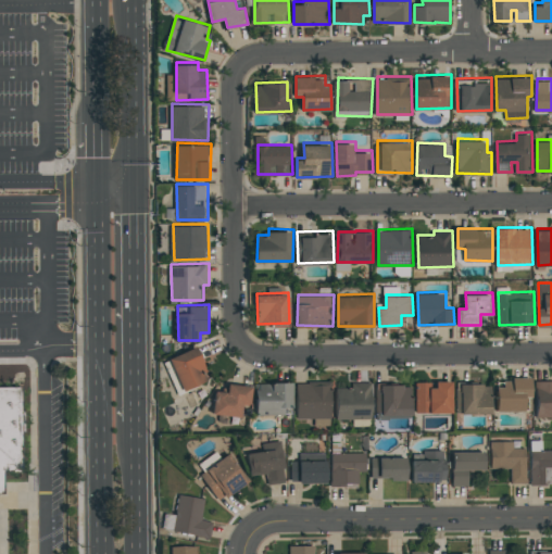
[(185,390),(212,379),(198,345),(171,356),(185,390)]
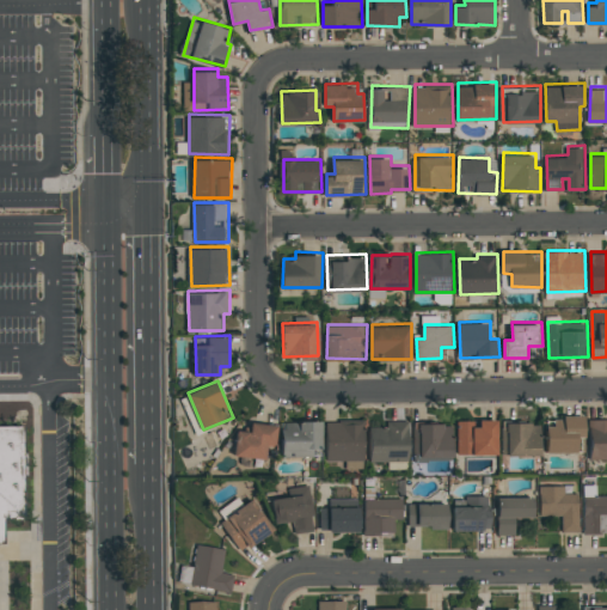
[(549,419),(549,452),(586,451),(586,414),(564,414),(564,419),(549,419)]
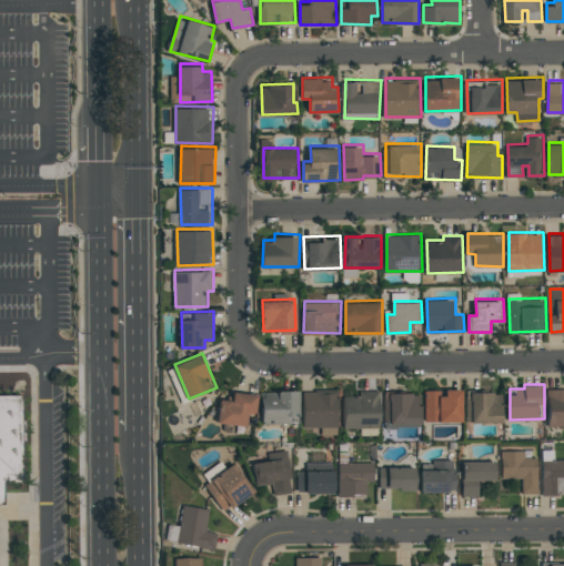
[(563,386),(550,387),(551,425),(563,424),(563,386)]
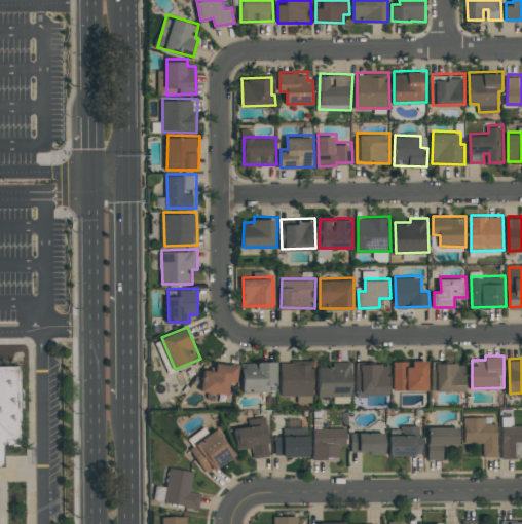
[(429,389),(430,359),(412,359),(412,360),(396,360),(396,389),(429,389)]
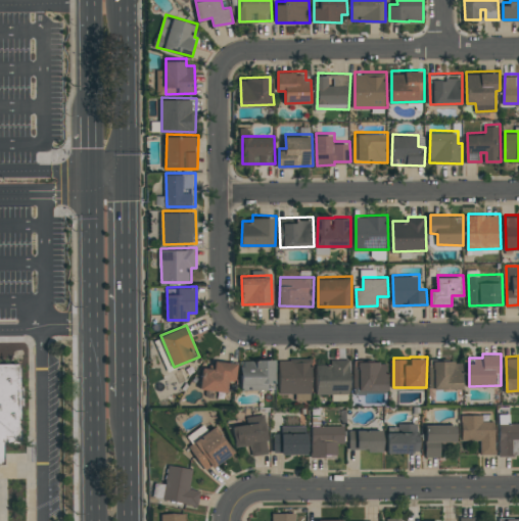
[(281,392),(313,393),(314,358),(281,358),(281,392)]
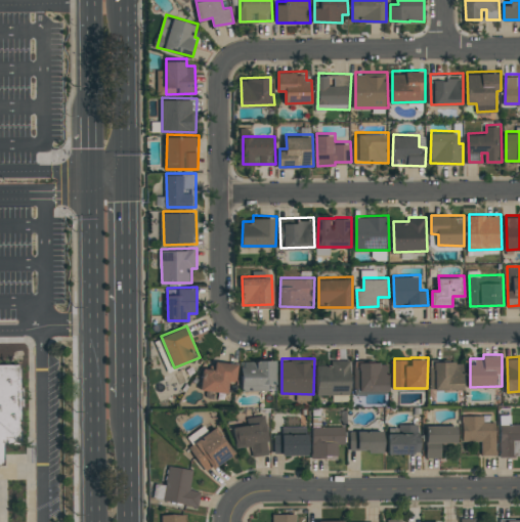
[(351,394),(352,358),(334,358),(334,364),(319,364),(318,394),(351,394)]
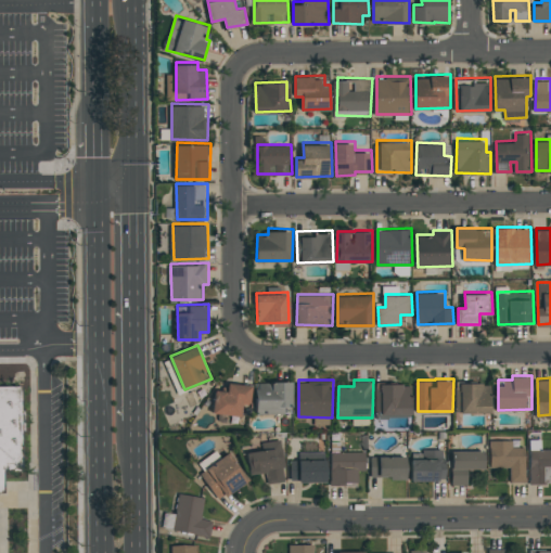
[(244,401),(251,402),(254,385),(230,381),(228,390),(218,389),(215,411),(242,415),(244,401)]
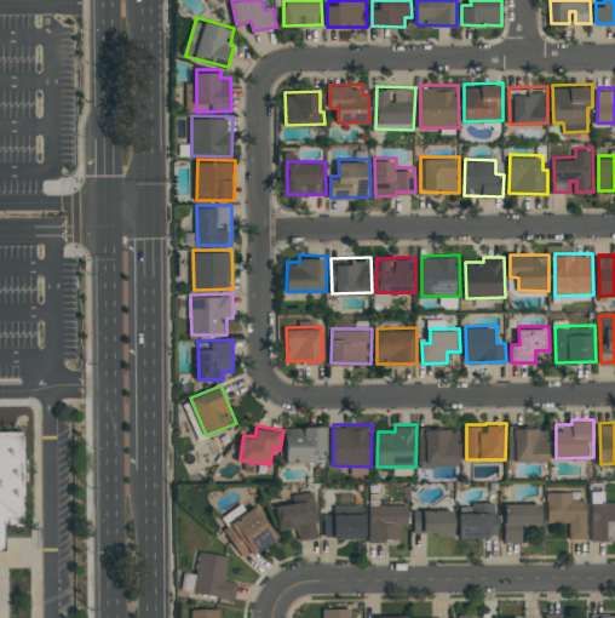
[(328,453),(328,425),(287,425),(287,462),(319,461),(319,453),(328,453)]
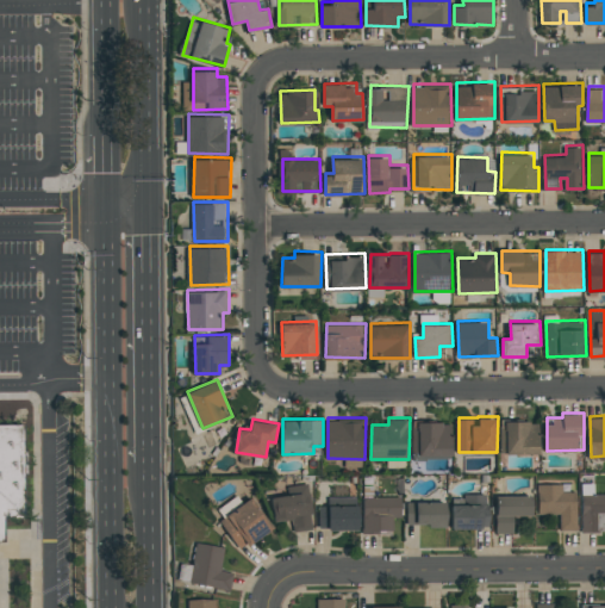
[(453,457),(454,421),(416,420),(416,456),(453,457)]
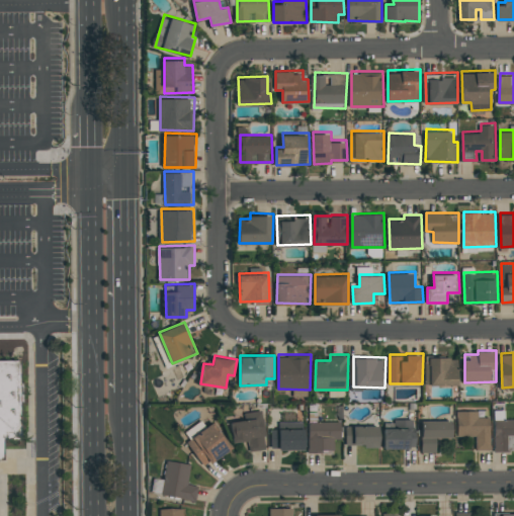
[(428,384),(459,384),(459,356),(428,356),(428,384)]
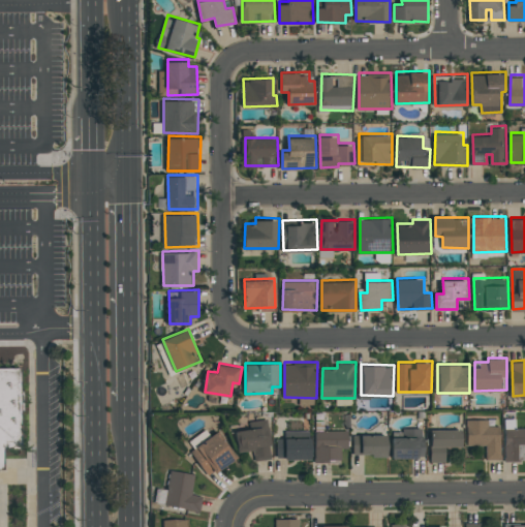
[(0,526),(0,519),(22,378),(0,374),(0,526)]
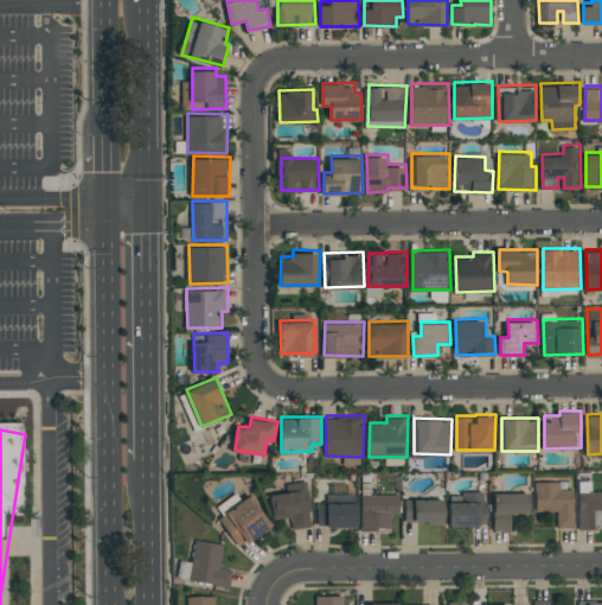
[(295,527),(315,526),(311,481),(288,483),(289,491),(273,494),(275,517),(293,516),(295,527)]
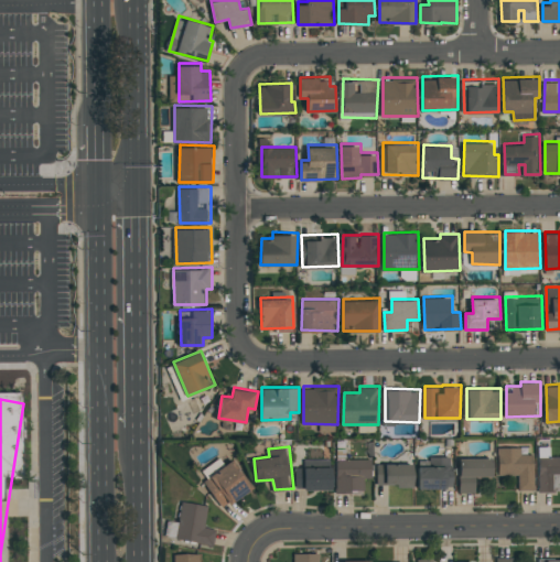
[(501,446),(501,474),(520,474),(520,489),(537,489),(536,453),(524,453),(524,446),(501,446)]
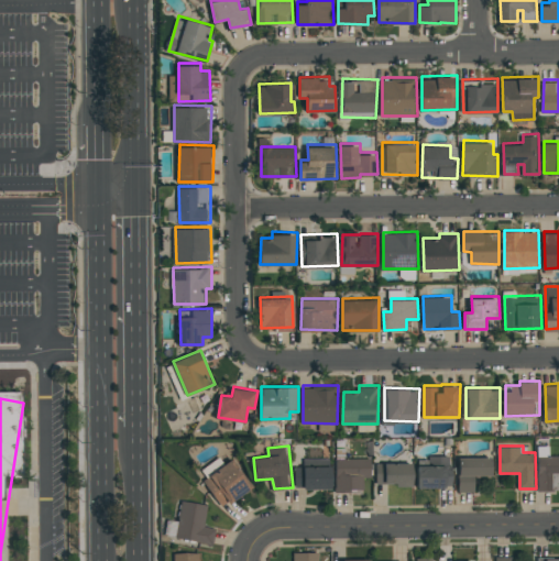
[(418,486),(455,486),(453,454),(431,454),(431,464),(418,464),(418,486)]
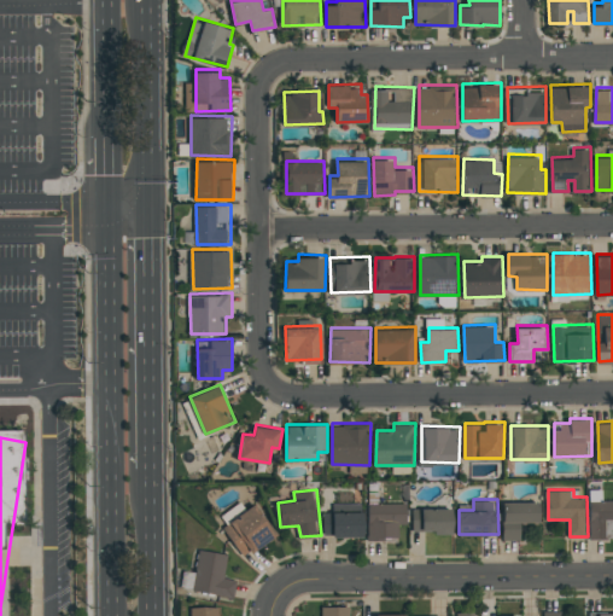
[(593,536),(612,536),(612,499),(591,500),(593,536)]
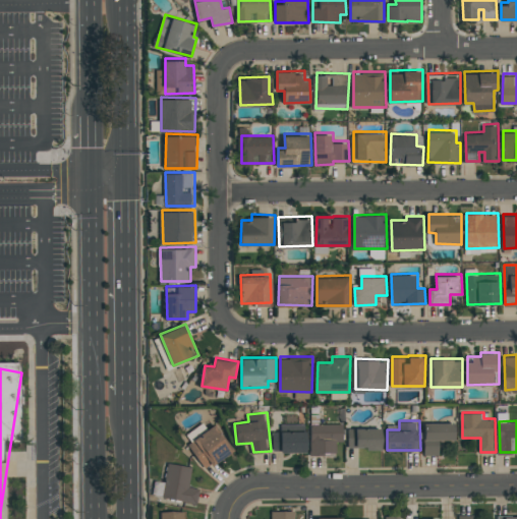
[(425,421),(425,454),(441,454),(441,440),(456,440),(456,421),(425,421)]
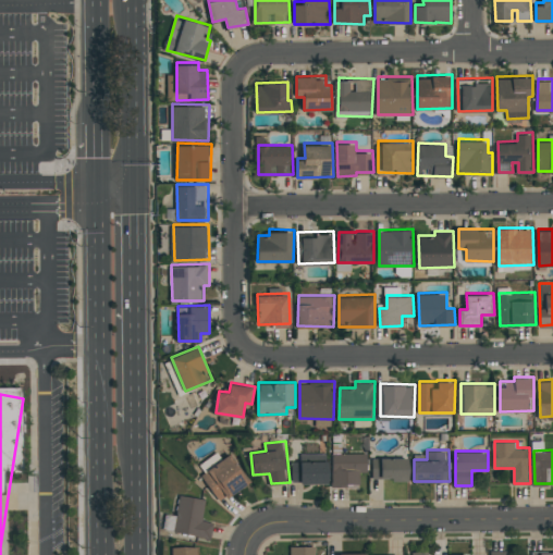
[(303,460),(294,460),(294,482),(329,483),(329,453),(303,452),(303,460)]
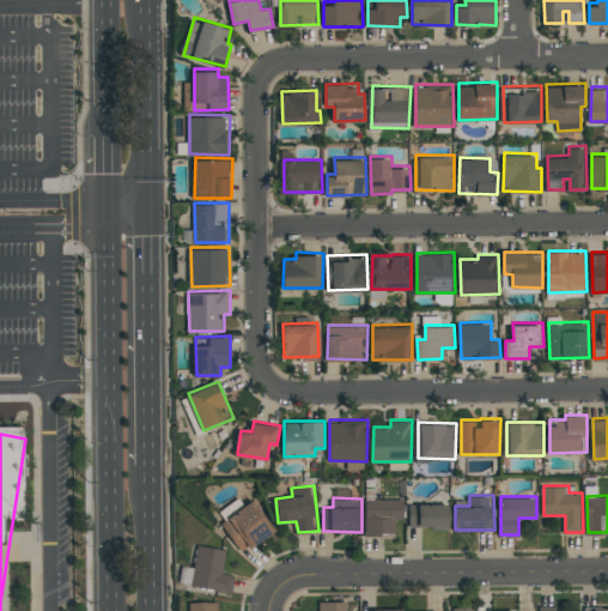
[(406,498),(368,497),(368,533),(397,533),(397,519),(406,519),(406,498)]
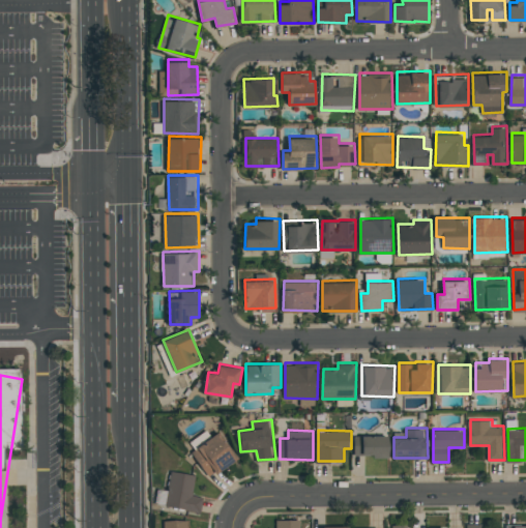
[(208,476),(237,461),(222,433),(193,448),(208,476)]
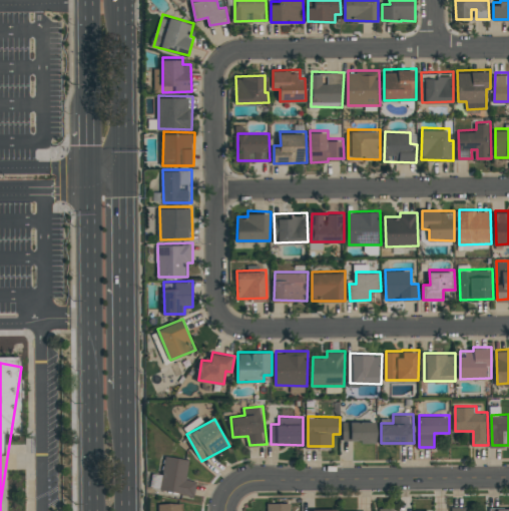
[(377,441),(377,420),(344,421),(345,441),(377,441)]
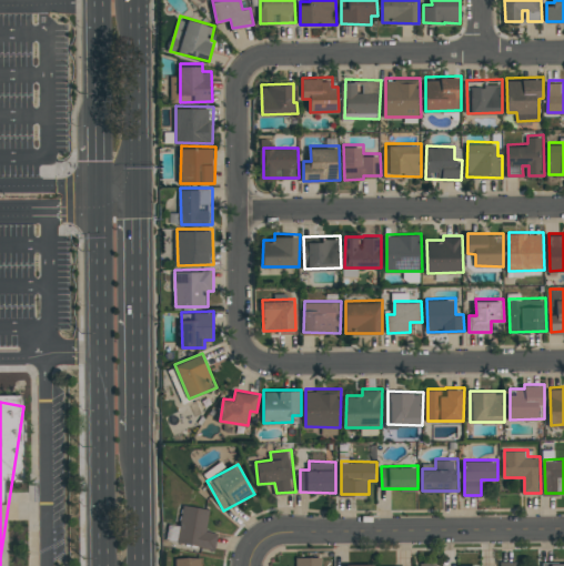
[(179,541),(217,549),(220,532),(208,529),(212,509),(187,504),(179,541)]
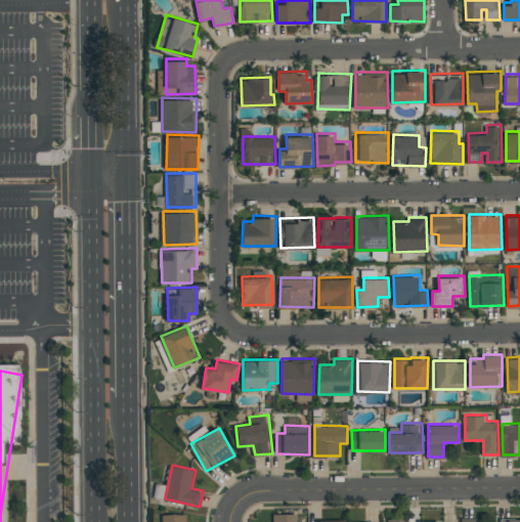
[(187,521),(188,514),(164,513),(163,521),(187,521)]
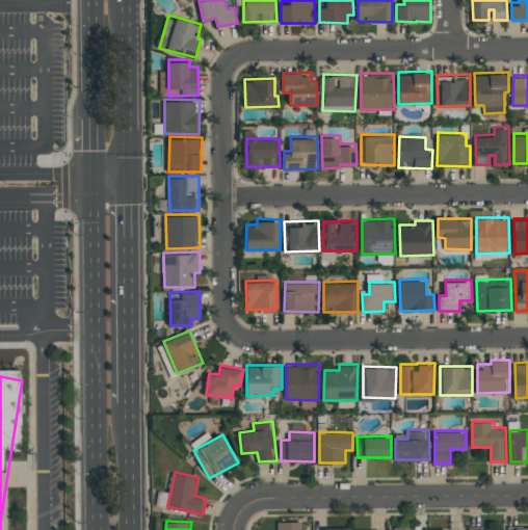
[(302,529),(302,521),(279,521),(279,529),(302,529)]
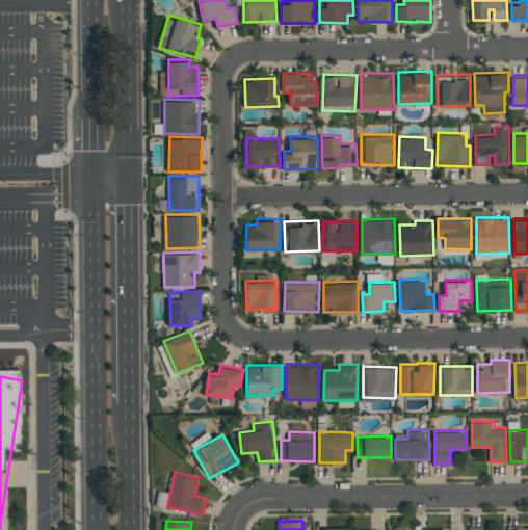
All buildings are outlined.
